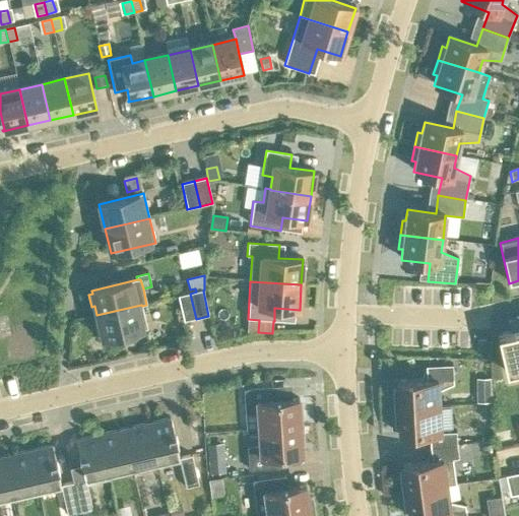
[(196,319),(190,294),(178,296),(184,322),(196,319)]
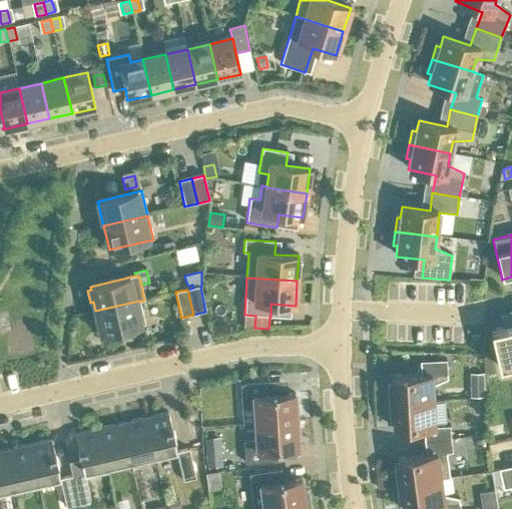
[(139,301),(95,311),(97,320),(94,321),(97,333),(100,332),(101,335),(145,325),(140,302),(139,301)]
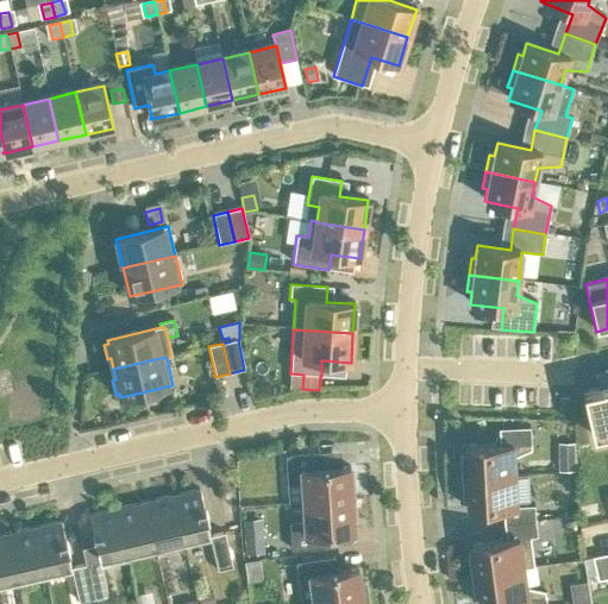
[(607,373),(595,377),(599,389),(582,394),(593,438),(607,433),(607,373)]
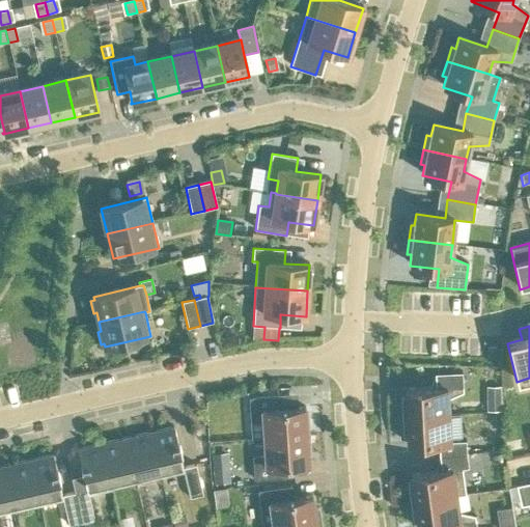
[(401,399),(402,418),(448,416),(447,400),(463,393),(462,373),(435,375),(435,389),(405,390),(405,398),(401,399)]
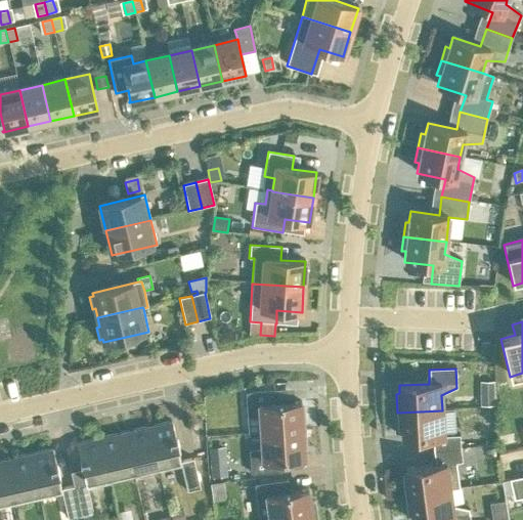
[(259,417),(260,434),(303,431),(301,403),(277,404),(276,391),(255,392),(246,394),(247,418),(259,417)]
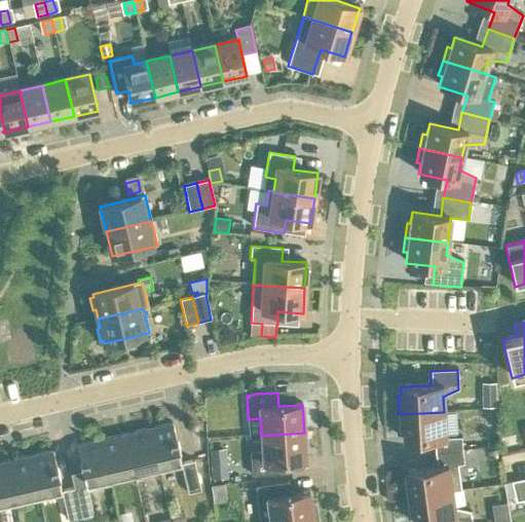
[(482,398),(483,407),(495,407),(495,397),(482,398)]
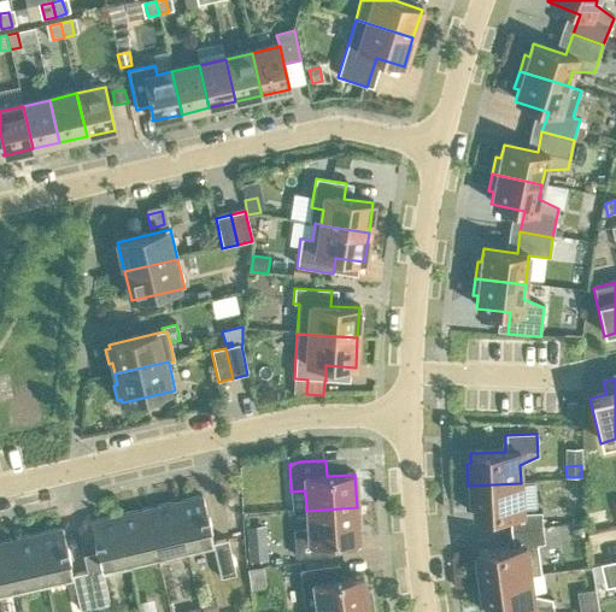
[(509,515),(510,531),(543,529),(541,513),(522,513),(521,483),(468,486),(469,507),(473,507),(474,517),(509,515)]
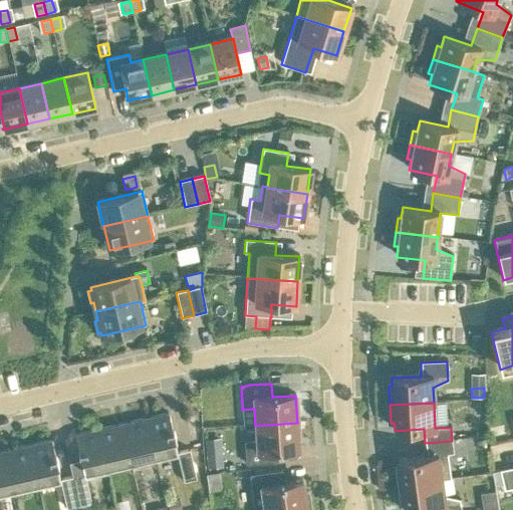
[(169,415),(146,420),(154,455),(177,449),(169,415)]
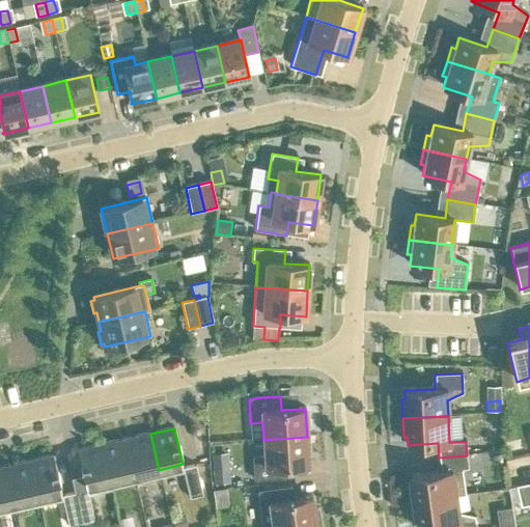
[(150,434),(126,440),(134,475),(159,470),(150,434)]
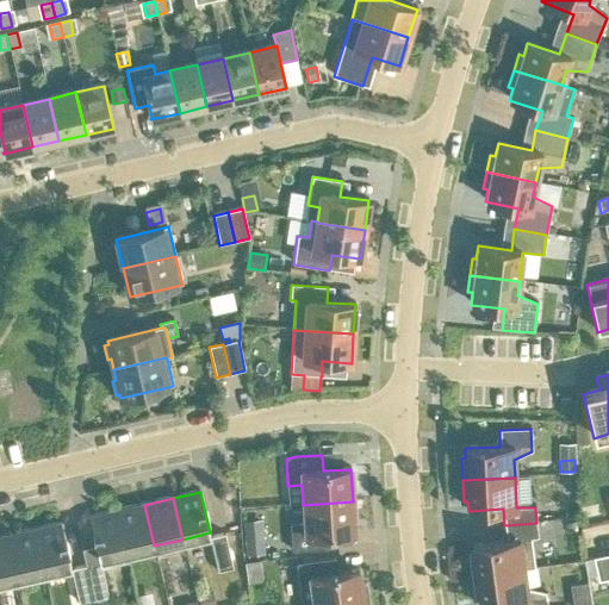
[(353,501),(303,505),(304,524),(290,525),(292,553),(328,550),(327,536),(355,534),(353,501)]
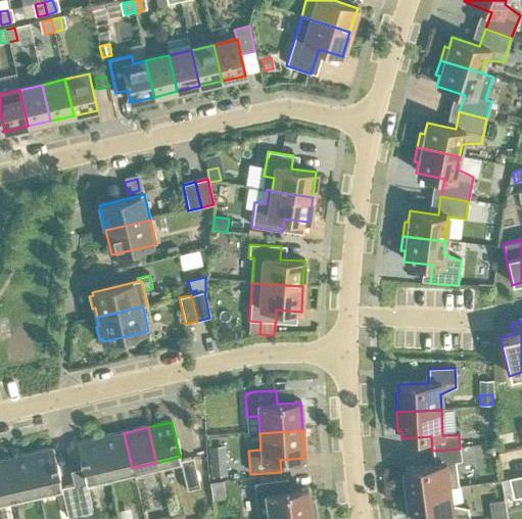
[(124,433),(99,438),(107,474),(132,468),(124,433)]
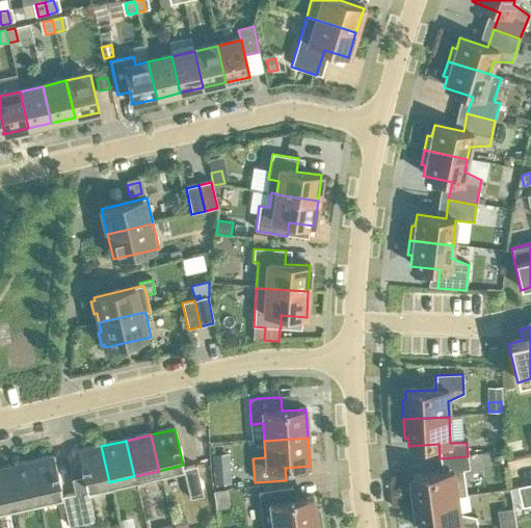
[(87,492),(75,495),(82,525),(95,522),(88,497),(99,495),(96,485),(109,482),(101,446),(78,451),(87,492)]
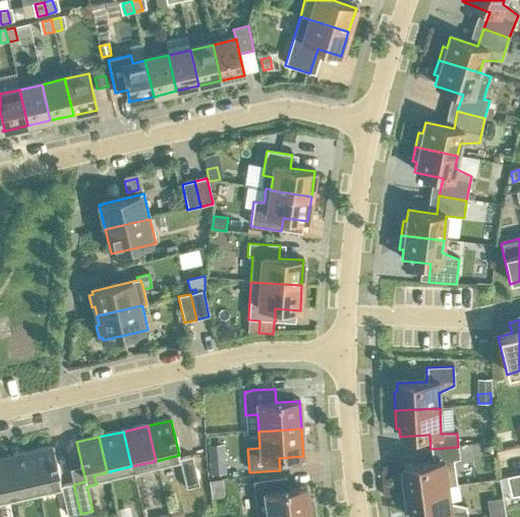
[(403,494),(447,487),(457,486),(453,460),(459,460),(458,447),(430,449),(432,463),(403,467),(404,475),(400,475),(403,494)]
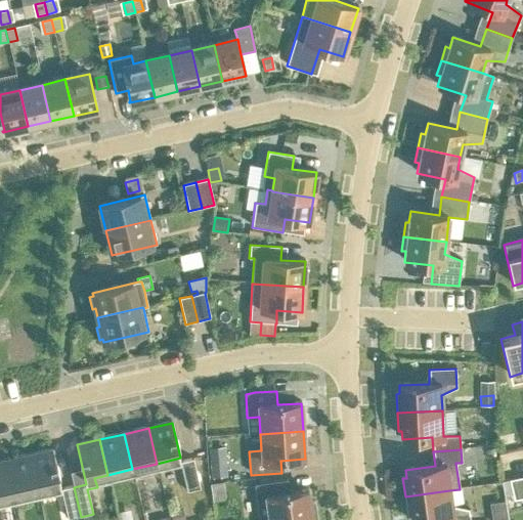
[(52,450),(30,456),(38,491),(60,485),(52,450)]
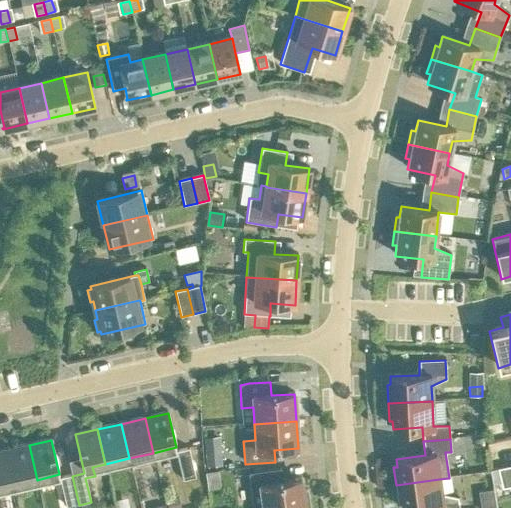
[(29,445),(5,450),(13,485),(37,480),(29,445)]
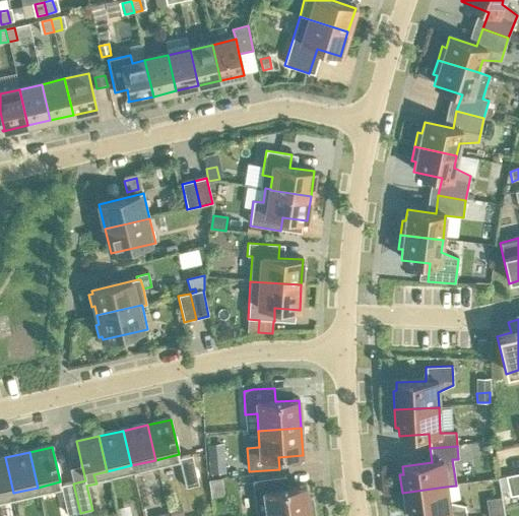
[(179,459),(186,489),(198,486),(192,456),(179,459)]
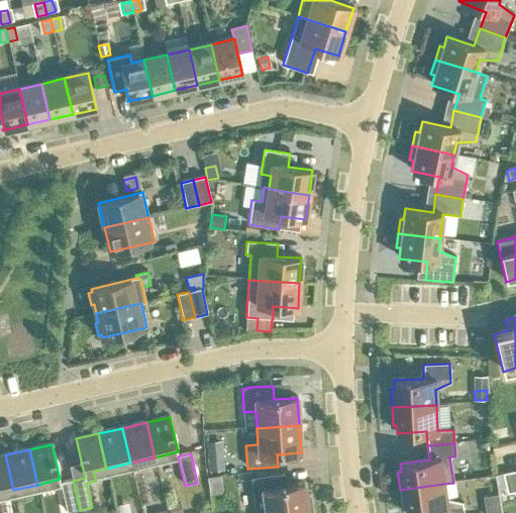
[(5,454),(0,455),(0,493),(13,490),(5,454)]
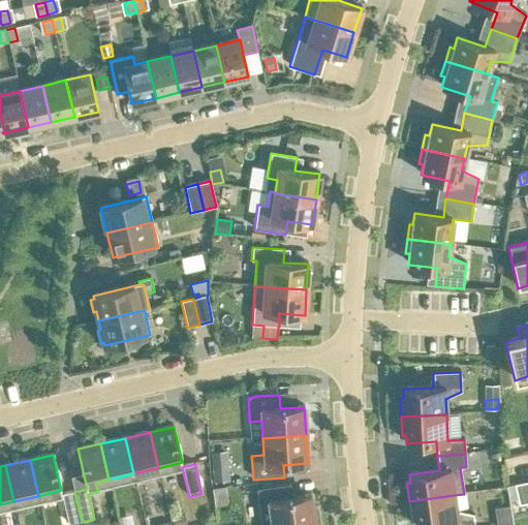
[(214,470),(216,485),(231,484),(229,468),(214,470)]
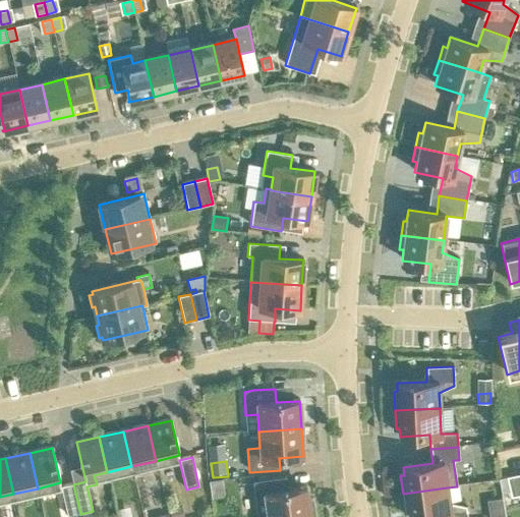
[(507,478),(510,493),(519,491),(516,476),(507,478)]
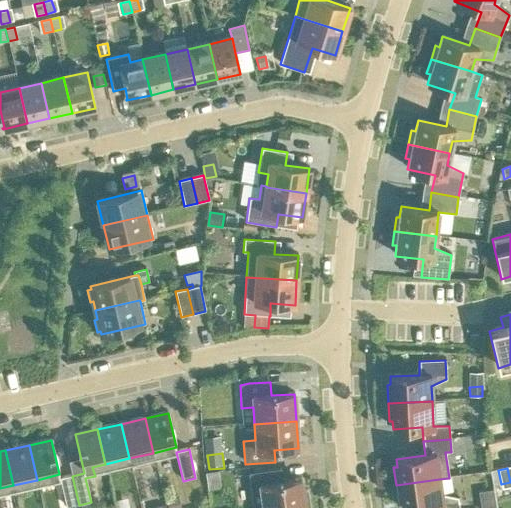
[(300,507),(309,506),(307,491),(303,492),(301,479),(277,483),(276,471),(248,475),(252,507),(300,507)]
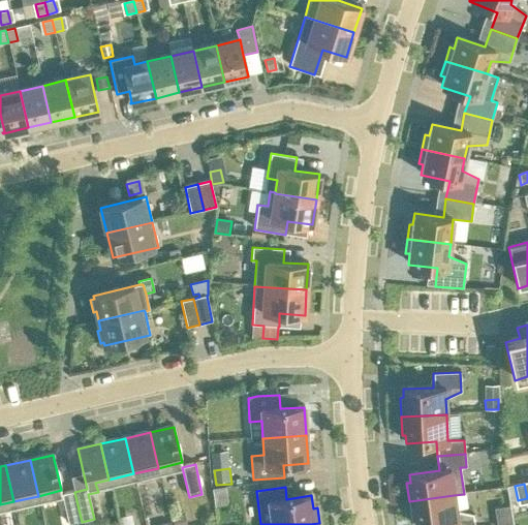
[(82,522),(74,492),(62,494),(68,524),(72,524),(82,522)]
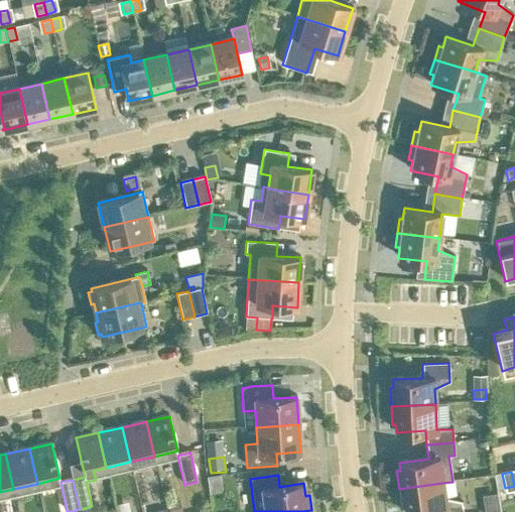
[(435,511),(463,511),(462,502),(444,498),(442,483),(399,489),(401,507),(405,507),(406,511),(435,511)]
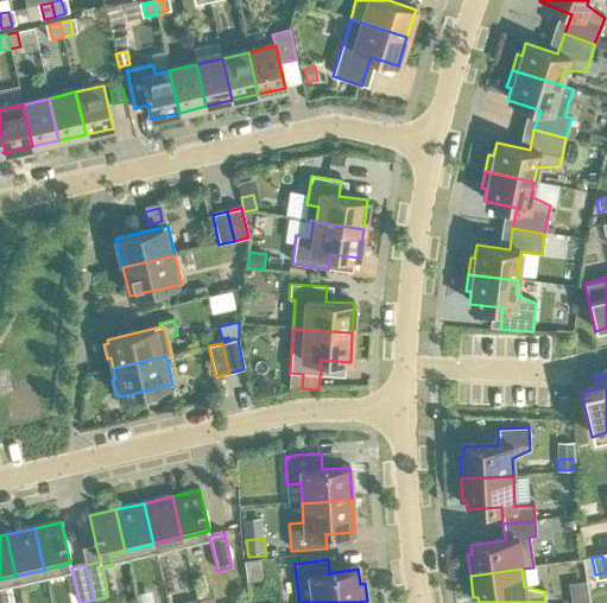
[(240,584),(232,586),(235,602),(244,600),(240,584)]
